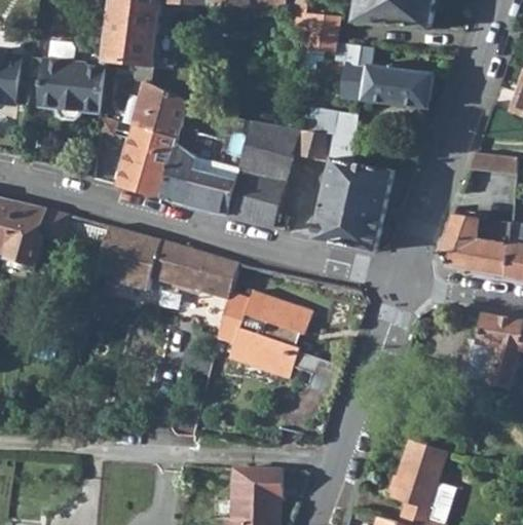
[(112,0),(111,9),(106,60),(149,65),(156,2),(156,0),(112,0)]
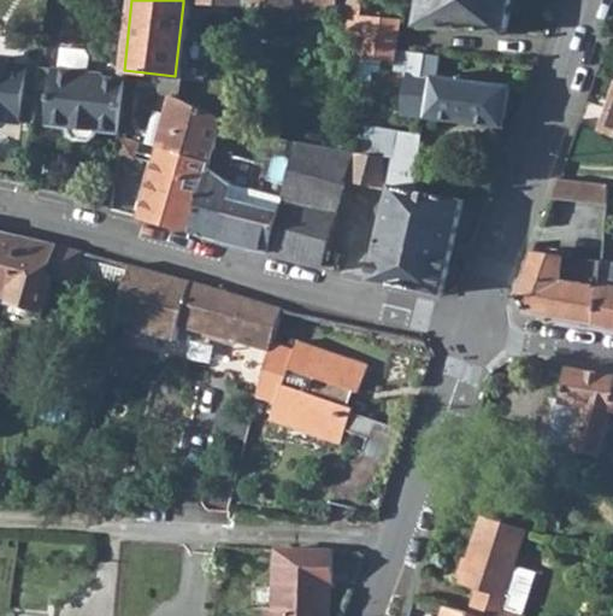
[(334,0),(332,9),(348,10),(359,4),(359,0),(334,0)]
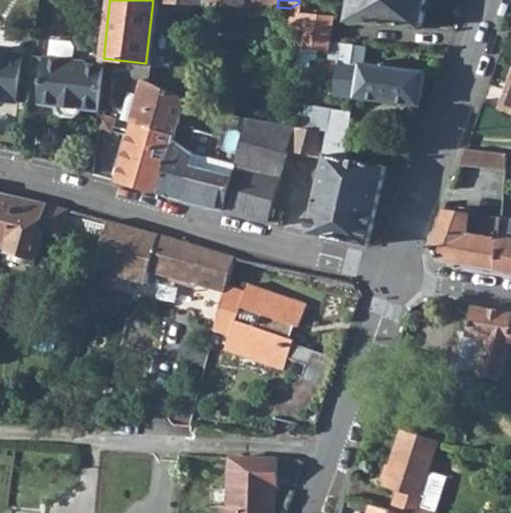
[(349,0),(345,23),(400,25),(420,26),(425,0),(349,0)]
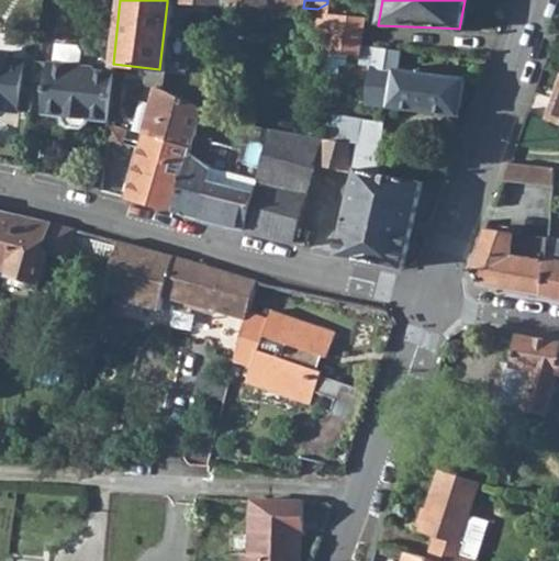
[(323,17),(324,54),(341,57),(361,62),(361,52),(361,31),(362,23),(323,15),(323,17)]
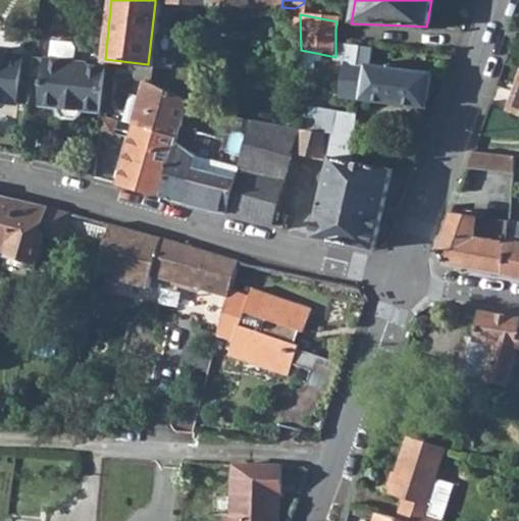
[(82,109),(99,111),(104,65),(88,64),(86,61),(71,59),(73,47),(69,42),(48,39),(47,57),(44,57),(38,104),(57,106),(57,114),(61,117),(76,118),(81,115),(82,109)]
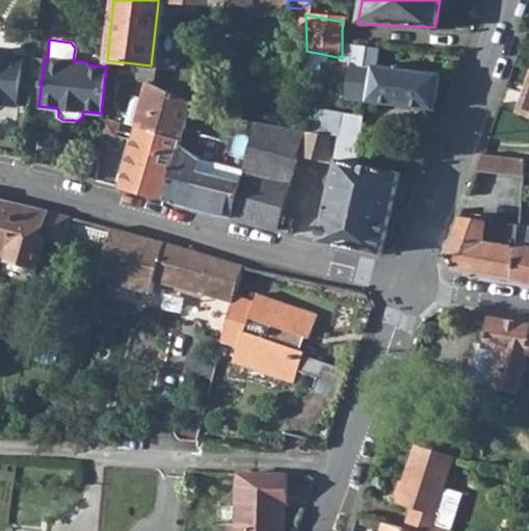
[(375,51),(352,50),(344,101),(338,100),(337,102),(336,111),(345,111),(346,103),(432,109),(439,74),(375,69),(377,52),(375,51)]
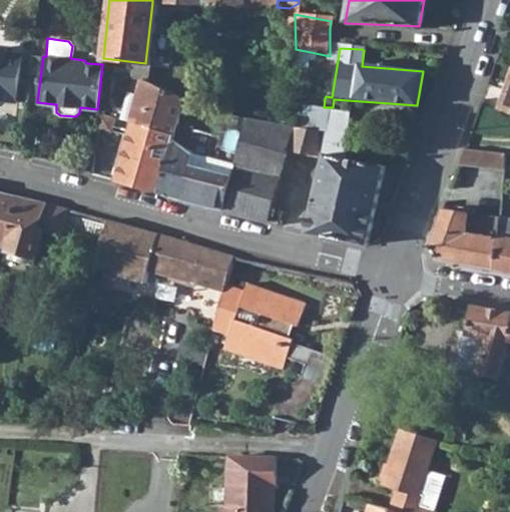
[(0,99),(14,101),(20,53),(7,52),(5,50),(0,49),(0,99)]
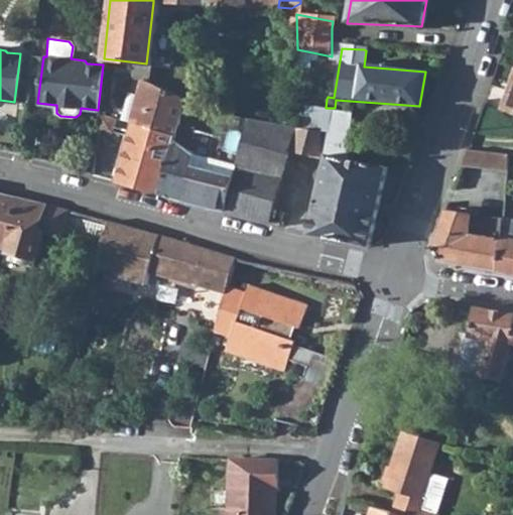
[(312,52),(297,49),(296,61),(297,71),(312,74),(312,52)]
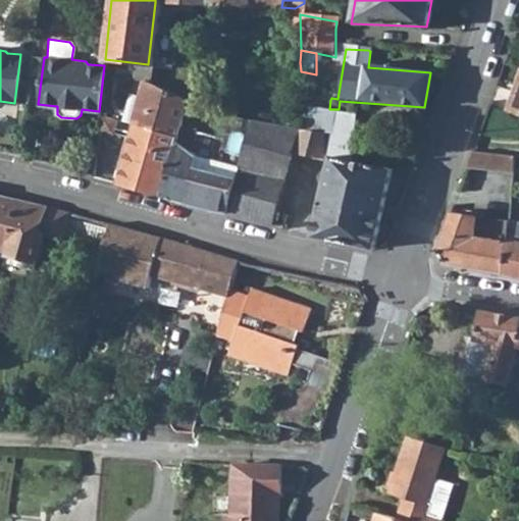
[(518,72),(506,109),(518,113),(518,72)]
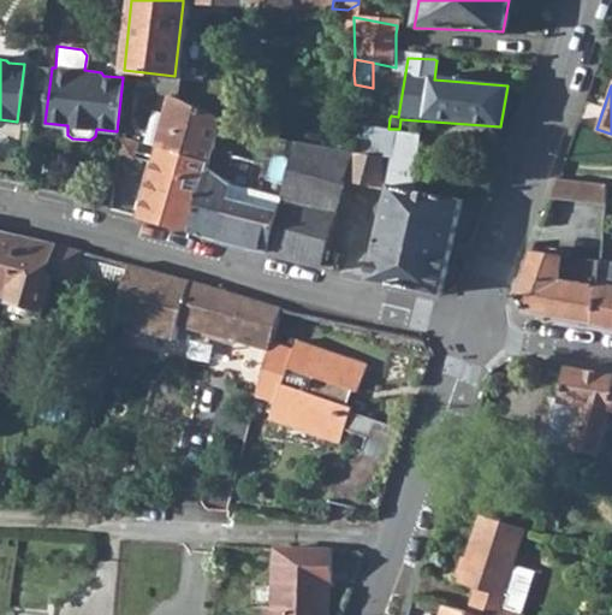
[(170,94),(155,145),(208,159),(218,124),(219,114),(179,98),(170,94)]
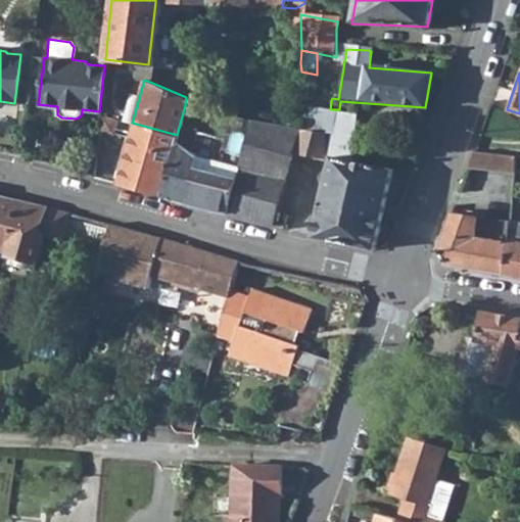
[(177,135),(176,140),(196,154),(238,165),(249,119),(195,107),(185,105),(177,135)]
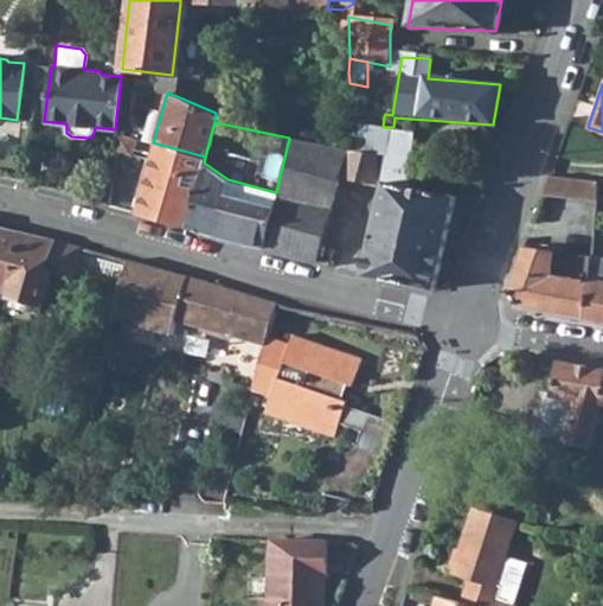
[(393,134),(387,158),(409,163),(411,138),(393,134)]
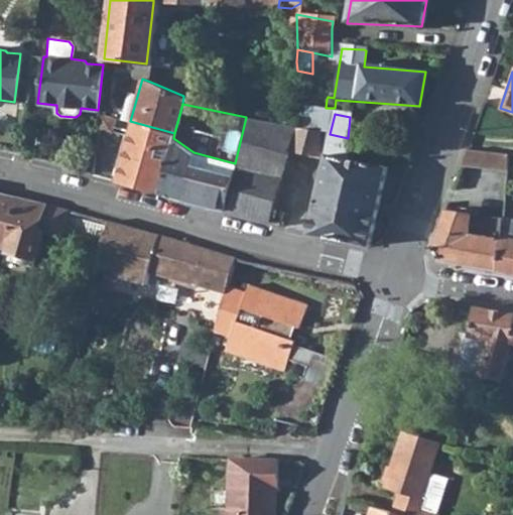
[(246,117),(235,163),(278,175),(285,154),(286,151),(293,129),(294,127),(246,117)]
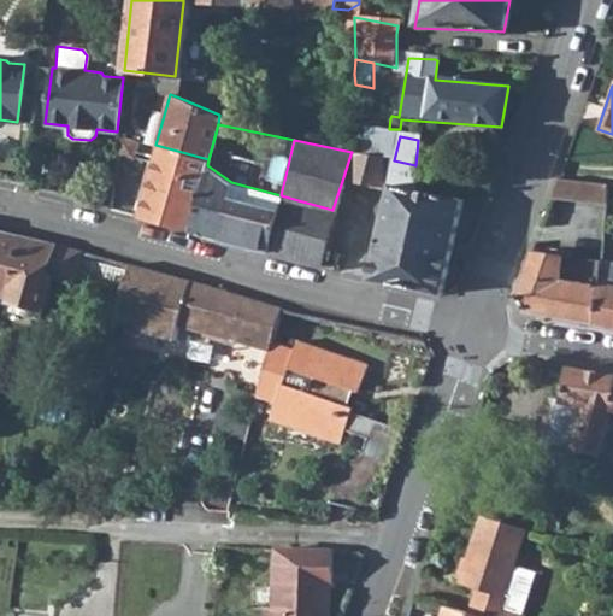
[(142,200),(137,216),(190,230),(207,165),(208,159),(155,145),(142,200)]
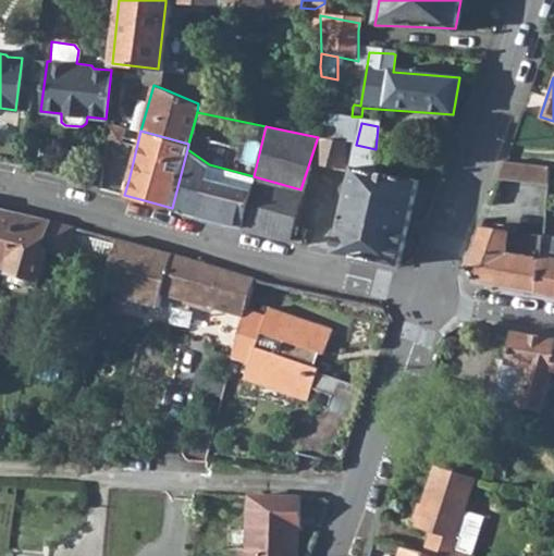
[(317,139),(309,163),(341,170),(342,165),(343,153),(345,143),(318,137),(317,139)]
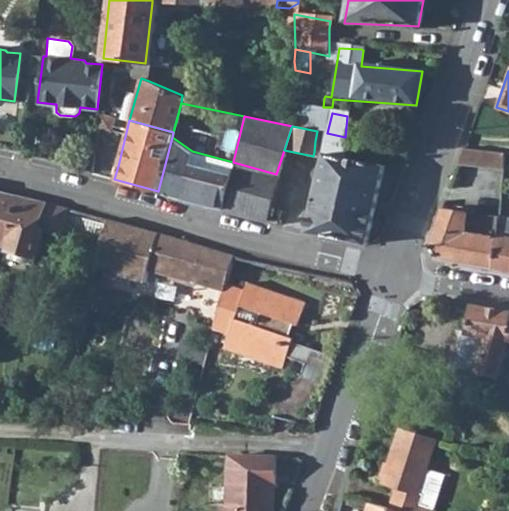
[(315,141),(314,152),(324,154),(343,157),(344,149),(345,137),(327,133),(317,131),(315,141)]
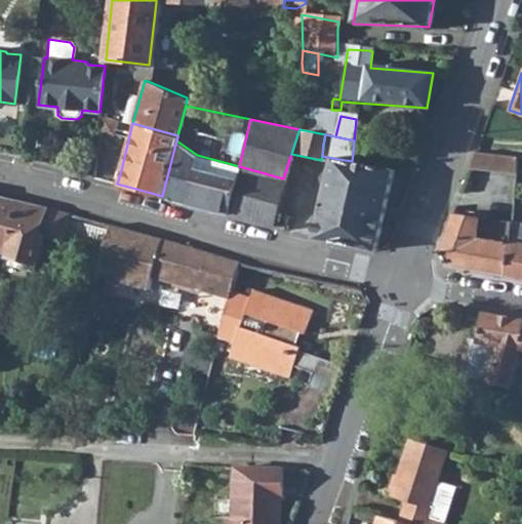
[(176,140),(162,196),(186,202),(187,196),(195,164),(197,155),(176,140)]
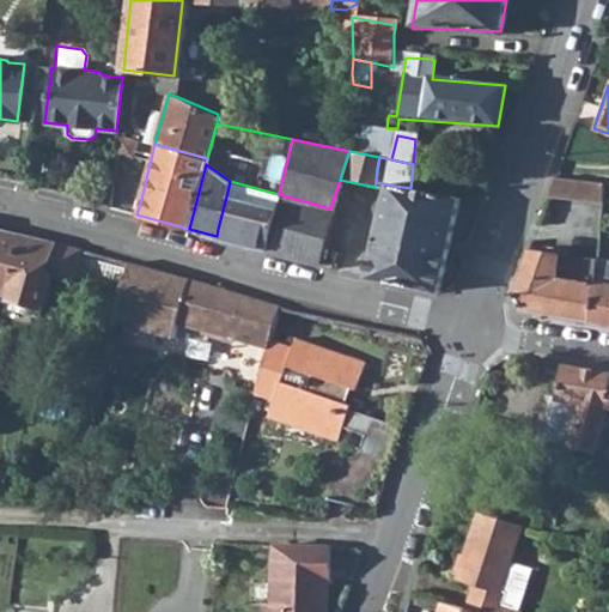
[(111,170),(108,206),(131,213),(138,179),(134,176),(111,170)]
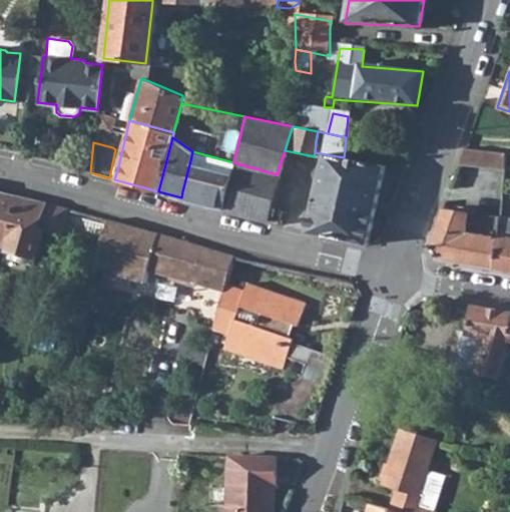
[(502,152),(462,147),(456,163),(500,169),(502,152)]
